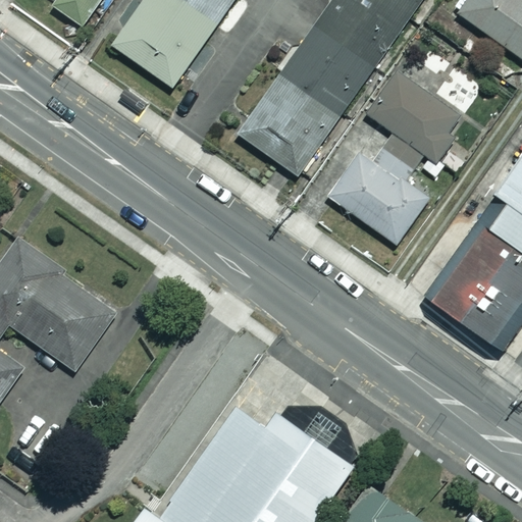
[(56,0),(52,6),(82,27),(99,0),(56,0)]
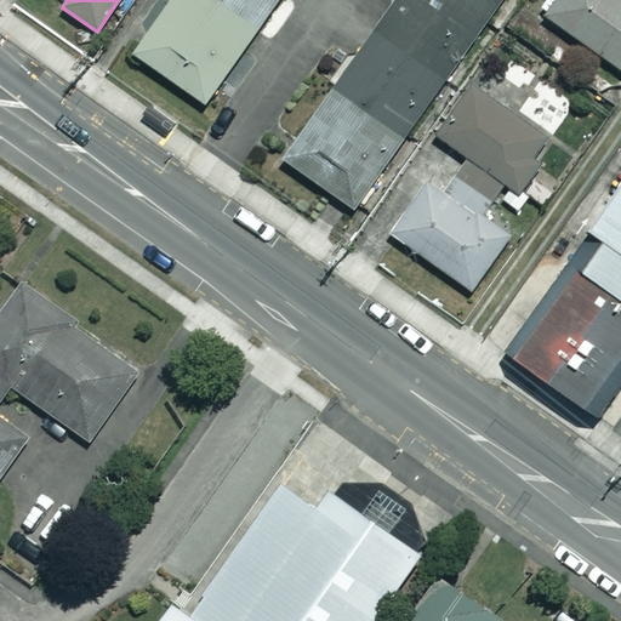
[(277,0),(171,0),(134,53),(204,104),(277,0)]
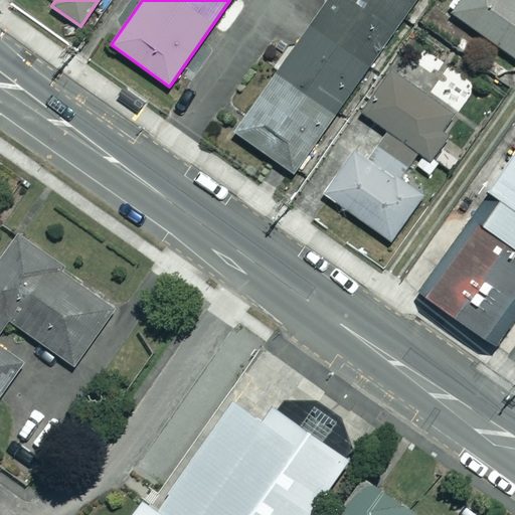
[(329,0),(313,24),(369,66),(415,0),(329,0)]
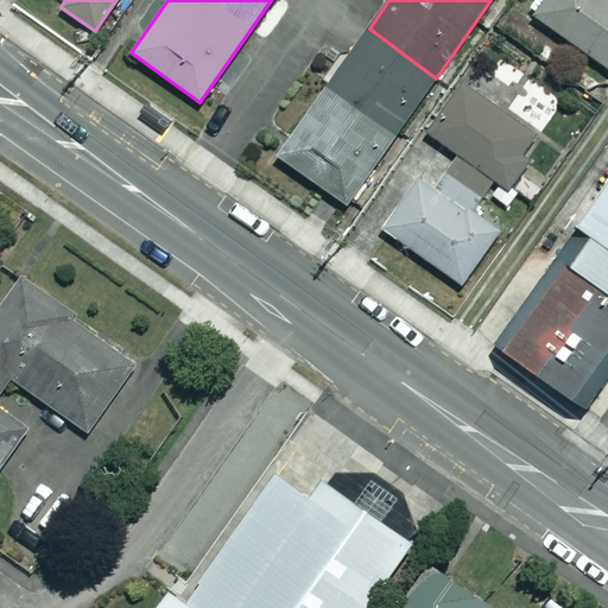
[(607,0),(538,0),(530,13),(607,69),(607,0)]
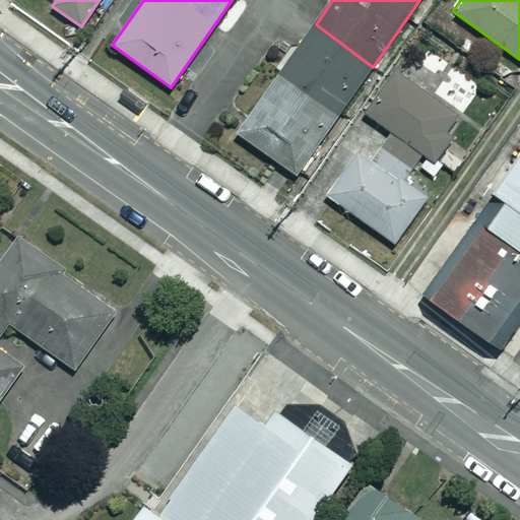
[(373,67),(316,24),(235,140),(293,181),(373,67)]
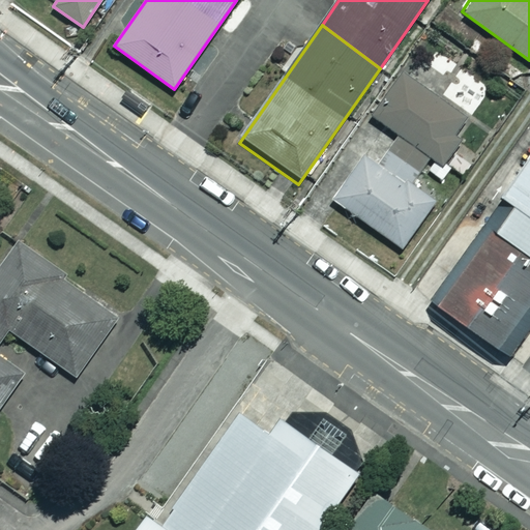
[(403,76),(374,119),(443,166),(472,121),(403,76)]
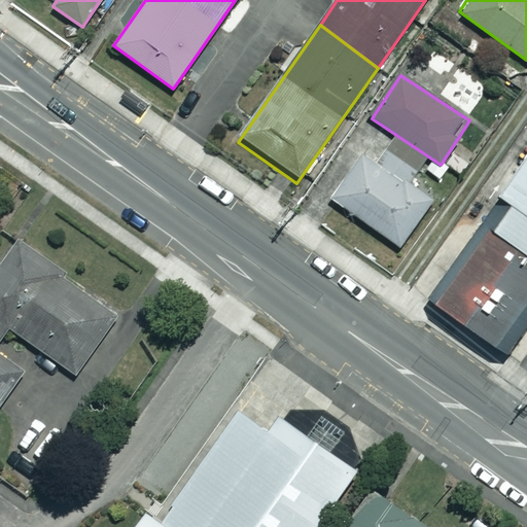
[(431,202),(360,153),(330,198),(400,246),(431,202)]
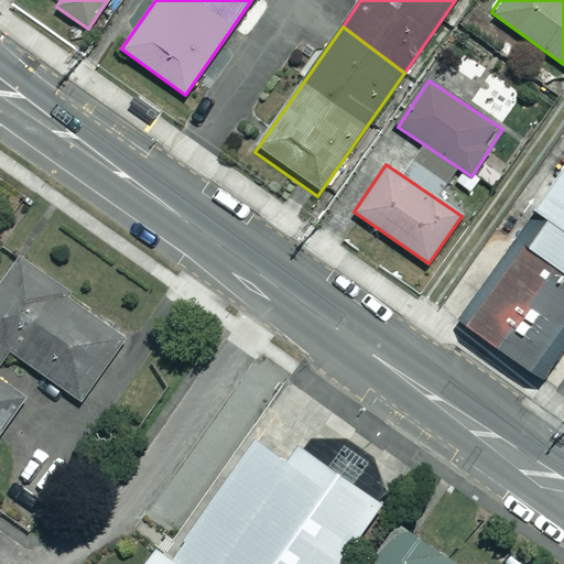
[(563,346),(563,184),(467,321),(544,376),(563,346)]
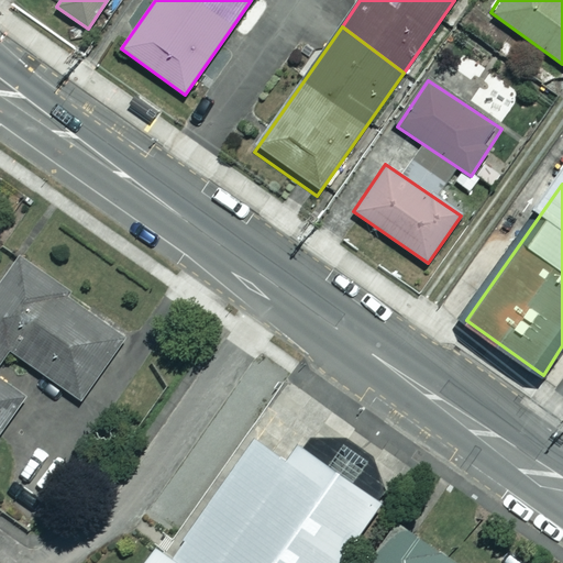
[(127,342),(20,258),(0,284),(0,428),(23,399),(0,379),(0,364),(11,351),(78,404),(127,342)]
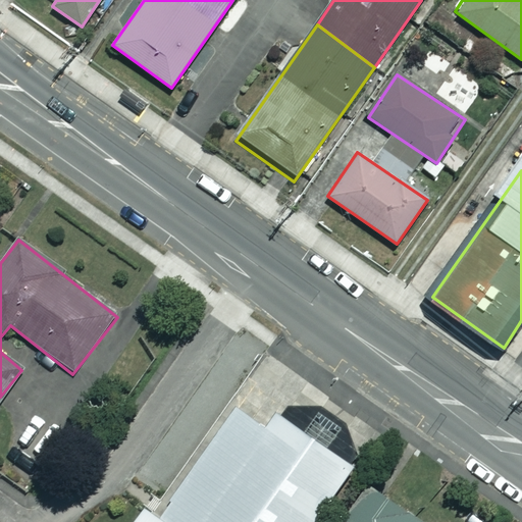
[(326,521),(365,468),(257,393),(174,510),(161,501),(146,521),(326,521)]
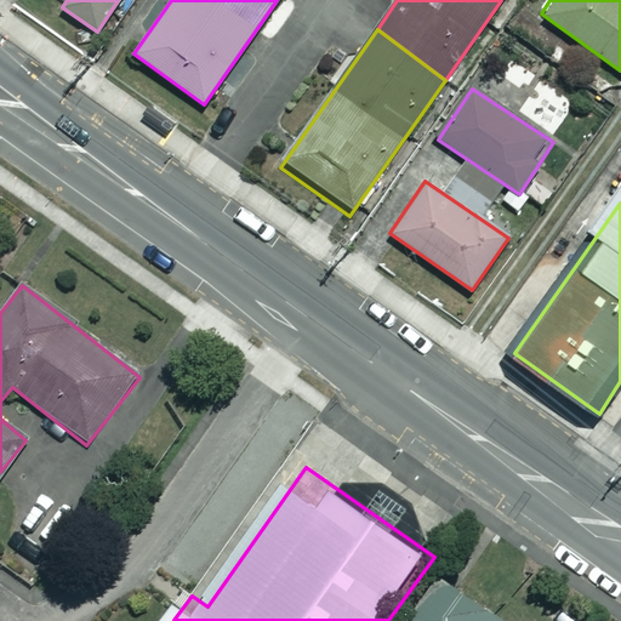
[(513,620),(450,577),(420,620),(513,620)]
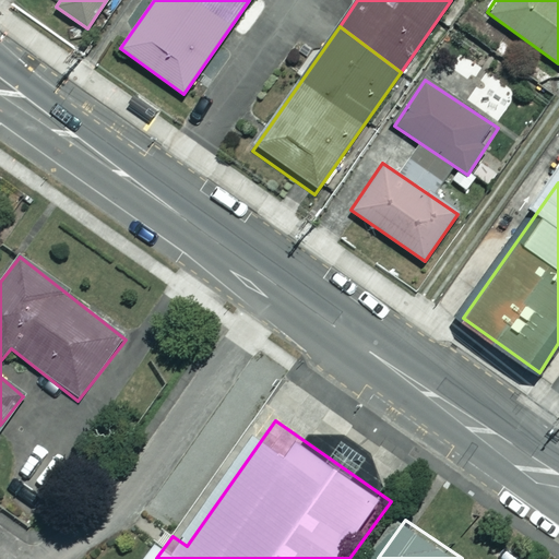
All buildings are outlined.
